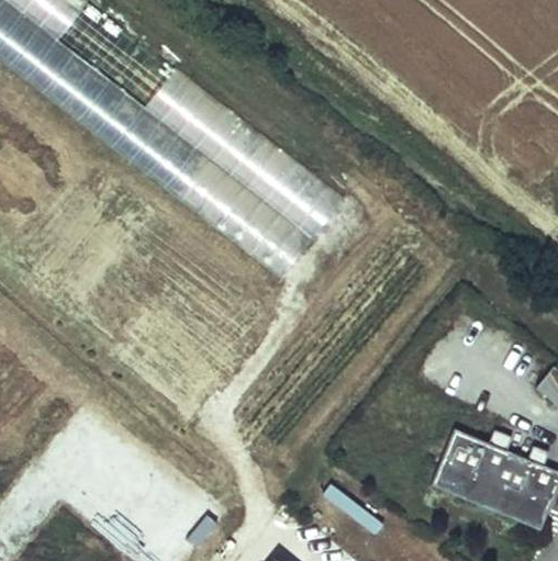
[(0,0),(0,60),(283,282),(317,239),(9,0),(0,0)]
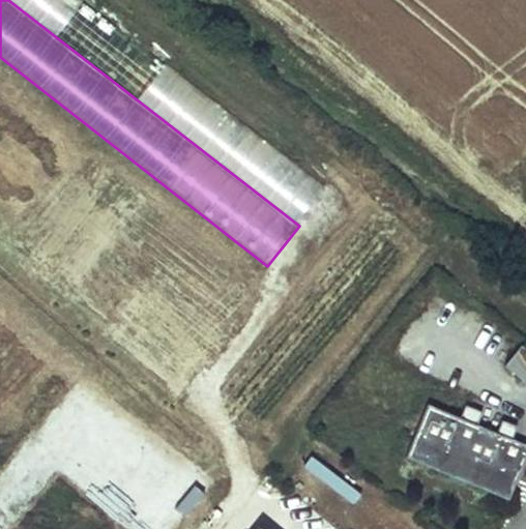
[(11,0),(300,225),(332,183),(95,0),(11,0)]
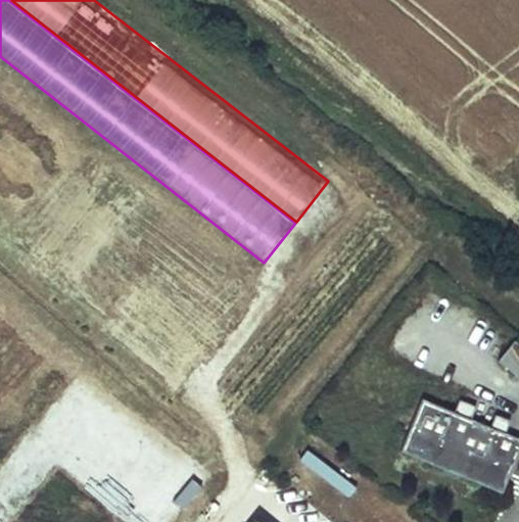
[(500,358),(518,373),(518,338),(517,337),(500,358)]
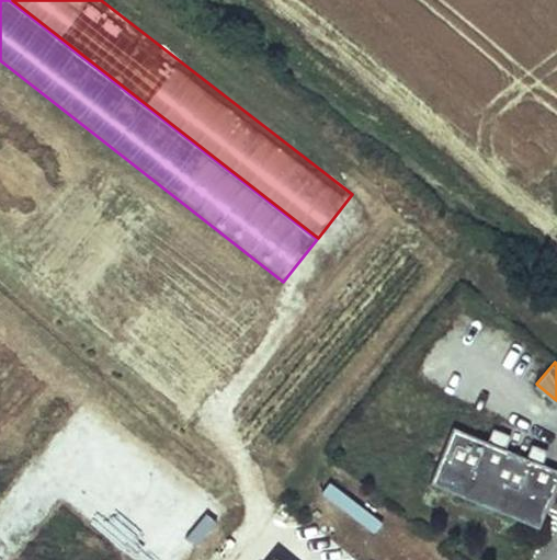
[(540,529),(556,488),(556,470),(543,465),(548,453),(533,445),(527,459),(507,449),(511,437),(495,430),(489,443),(454,429),(431,484),(540,529)]
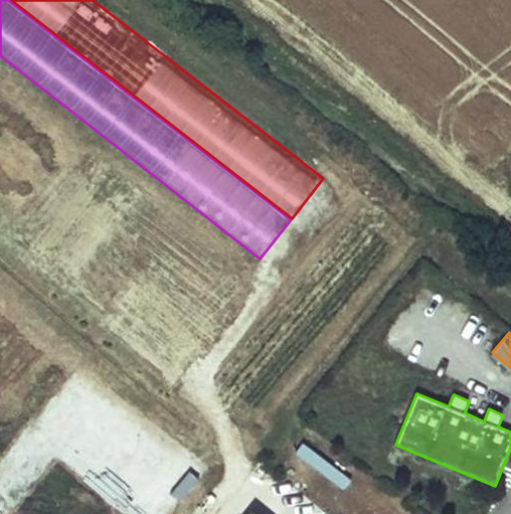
[(306,441),(289,462),(336,500),(354,479),(306,441)]
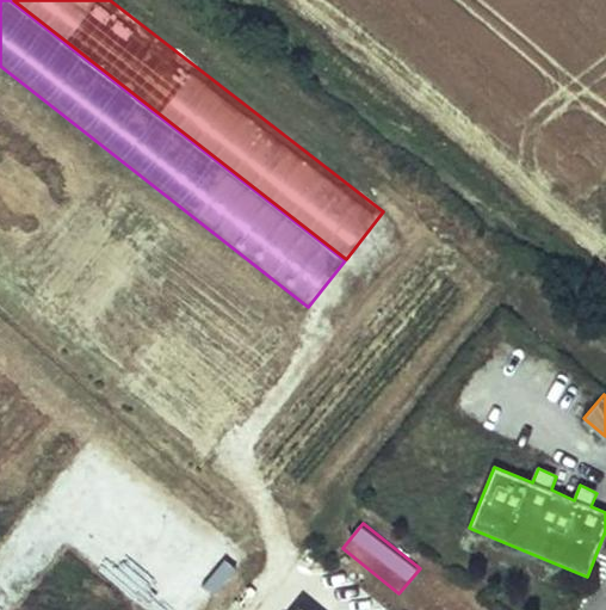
[(288,609),(310,609),(297,599),(288,609)]
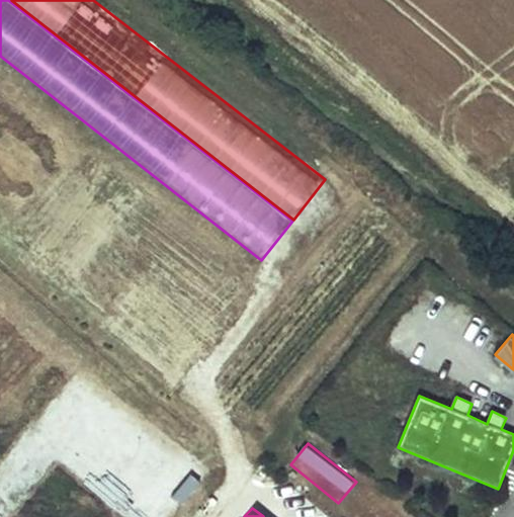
All buildings are outlined.
